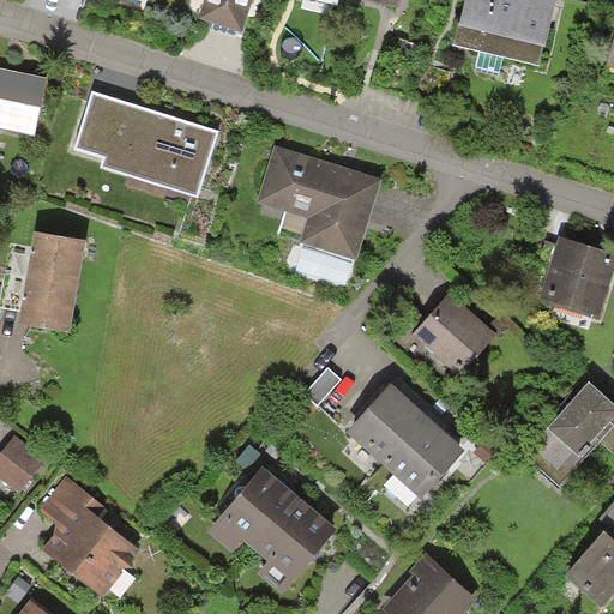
[(253,0),(204,0),(198,19),(242,34),(253,0)]
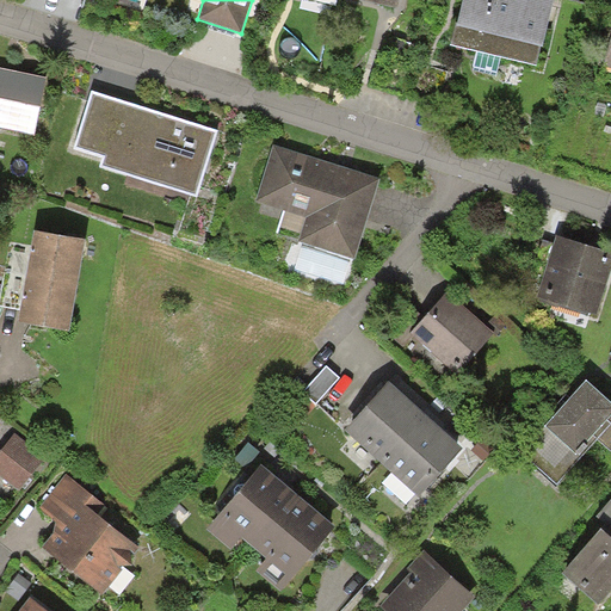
[(464,0),(454,47),(477,51),(500,57),(536,66),(541,48),(542,48),(553,0),(464,0)]
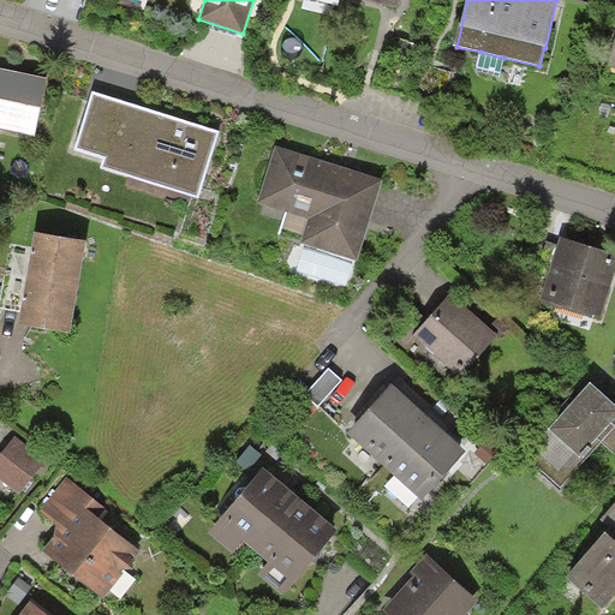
[(500,78),(503,58),(481,52),(476,72),(500,78)]
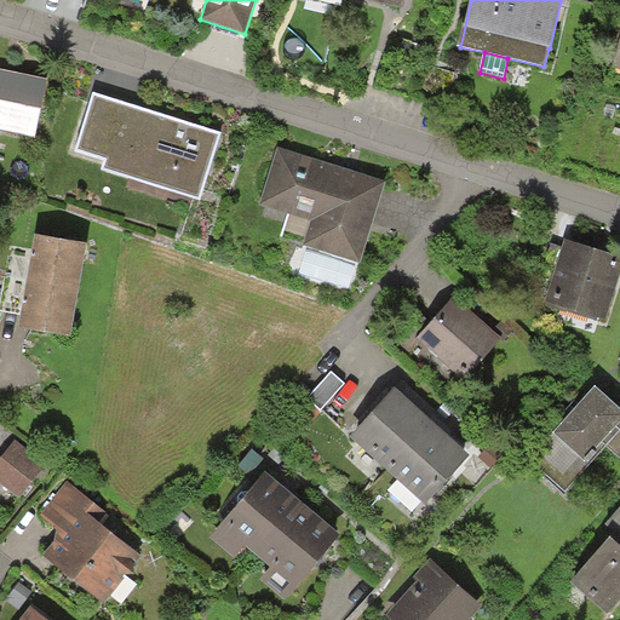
[(0,131),(35,139),(47,81),(0,72),(0,131)]
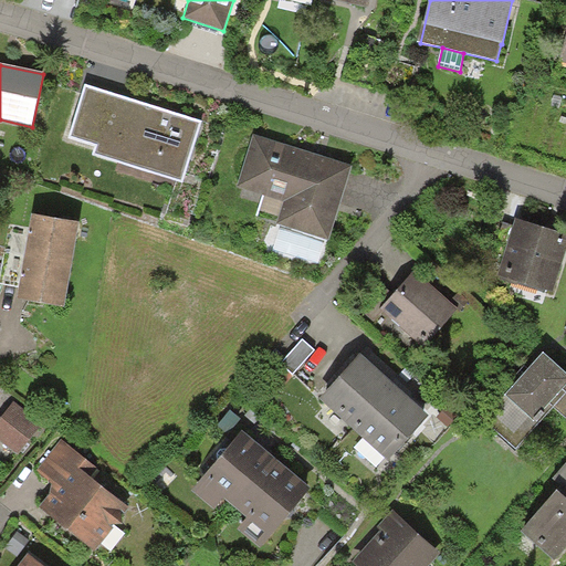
[(201,123),(85,85),(69,139),(95,148),(93,156),(182,184),(201,123)]
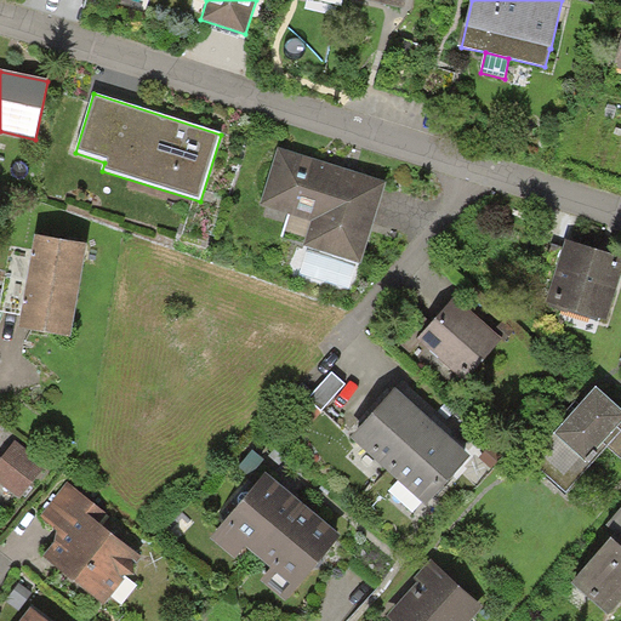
[(387,182),(279,148),(261,206),(312,222),(305,248),(311,250),(357,265),(360,267),(387,182)]
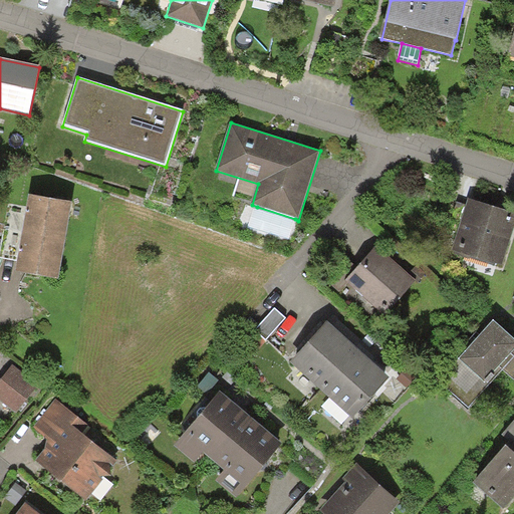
[(70,204),(29,197),(17,273),(58,280),(70,204)]
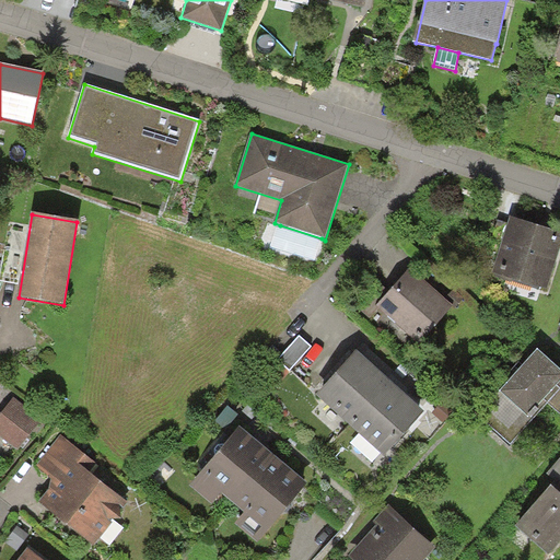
[(559,234),(512,220),(494,277),(545,292),(559,244),(559,234)]
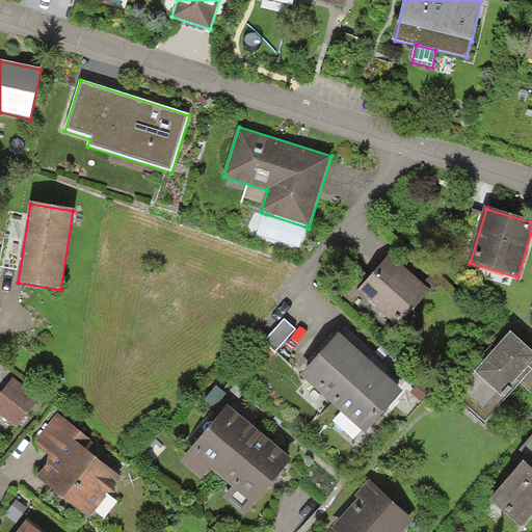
[(300,245),(306,227),(266,214),(260,234),(300,245)]
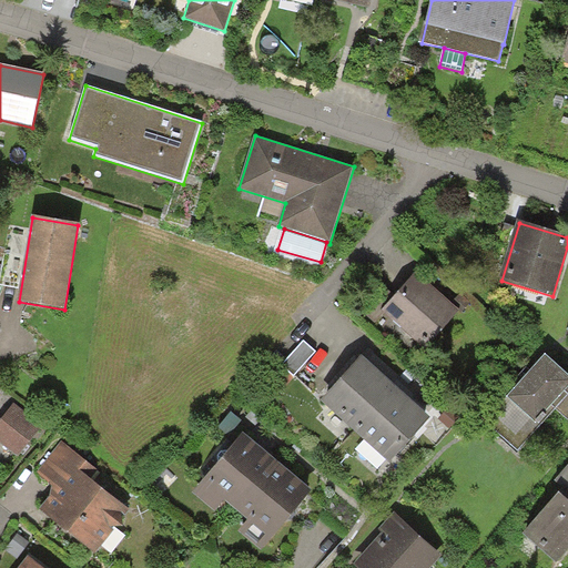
[(416,273),(394,296),(381,311),(383,313),(426,348),(459,312),(416,273)]
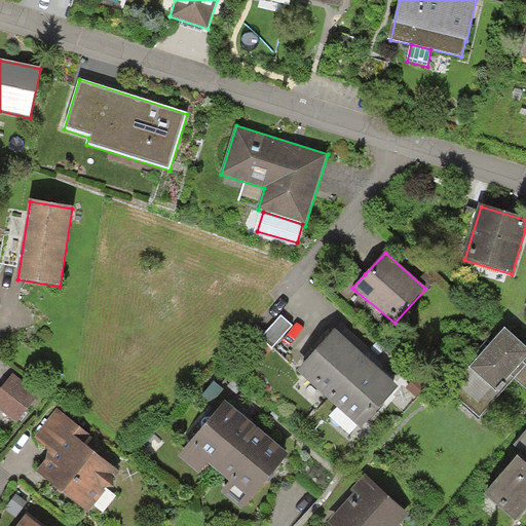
[(336,289),(346,299),(354,290),(352,288),(365,274),(357,267),(336,289)]
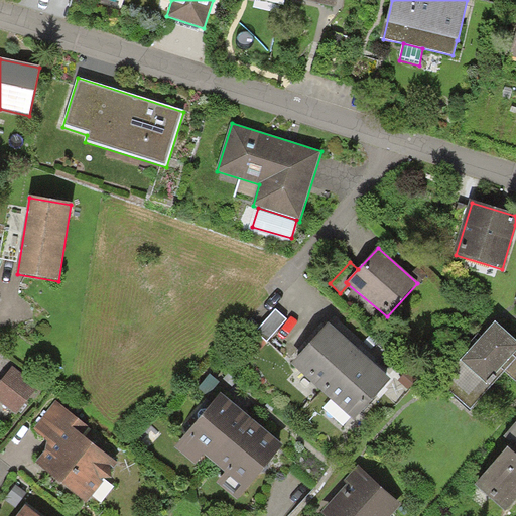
[(276,309),(256,332),(267,342),(287,319),(276,309)]
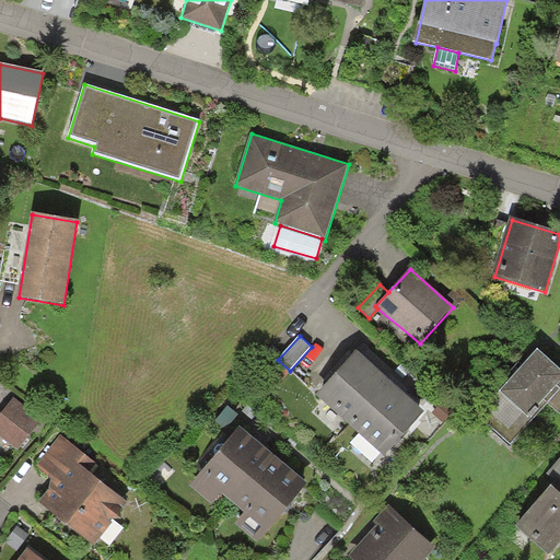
[(559,370),(538,350),(500,393),(531,420),(547,403),(559,412),(559,370)]
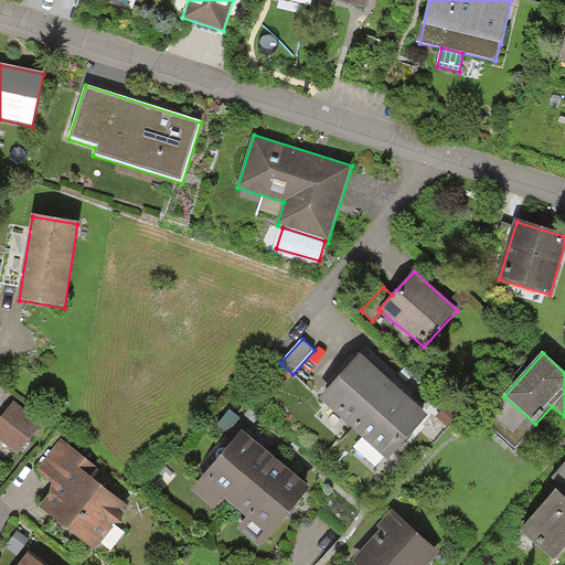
[(353,432),(395,386),(360,355),(319,400),(353,432)]
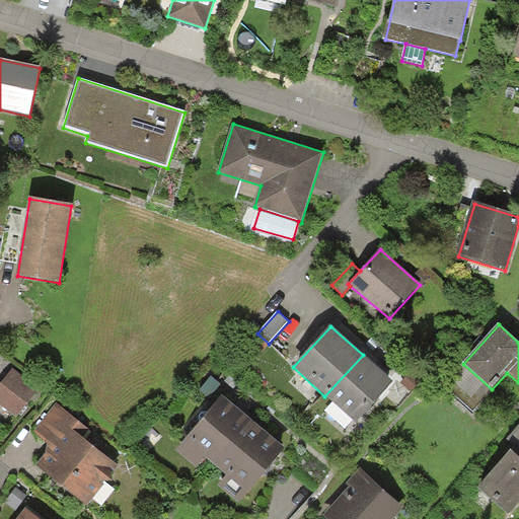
[(324,396),(356,424),(393,383),(363,355),(324,396)]
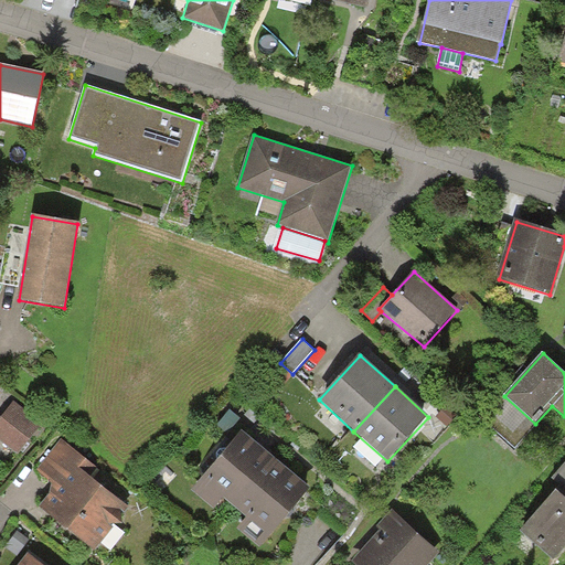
[(41,425),(13,403),(0,418),(0,440),(17,455),(41,425)]
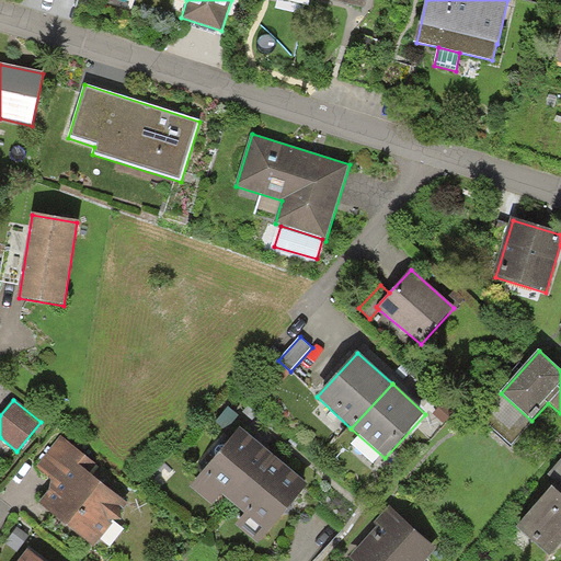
[(232,504),(273,457),(240,430),(192,488),(213,505),(221,495),(232,504)]
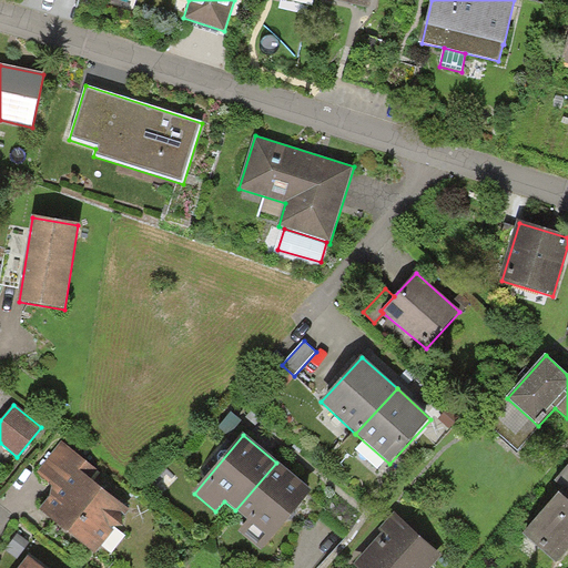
[(100,473),(61,442),(36,473),(56,489),(39,510),(95,555),(130,510),(93,480),(100,473)]
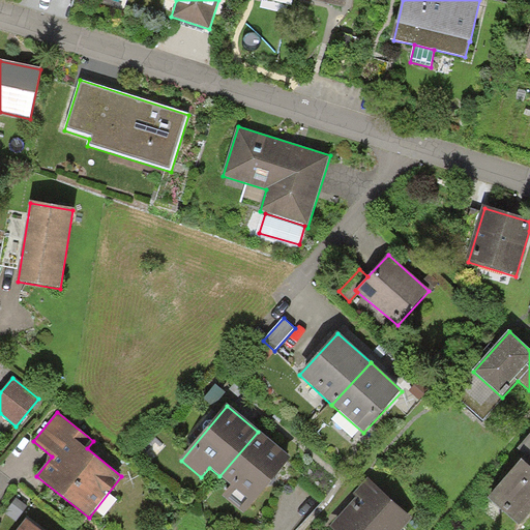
[(223,496),(243,513),(290,459),(258,432),(219,476),(231,487),(223,496)]
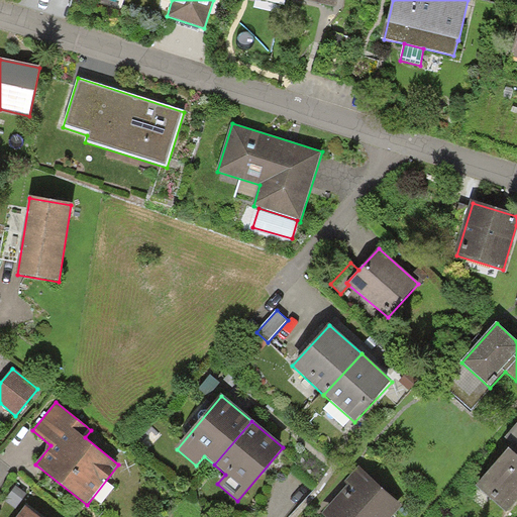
[(508,450),(516,456),(516,423),(500,443),(508,450)]
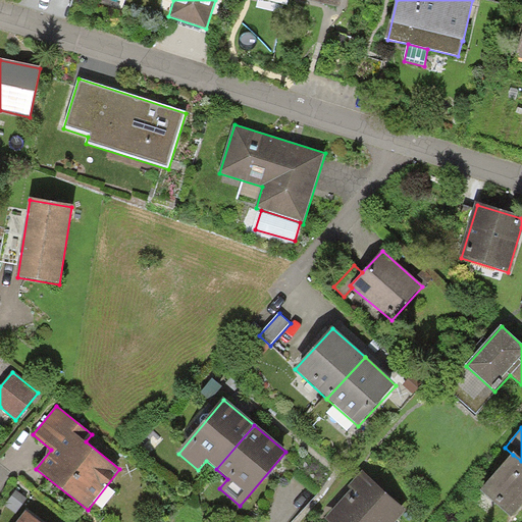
[(513,519),(521,508),(521,461),(513,455),(481,491),(513,519)]
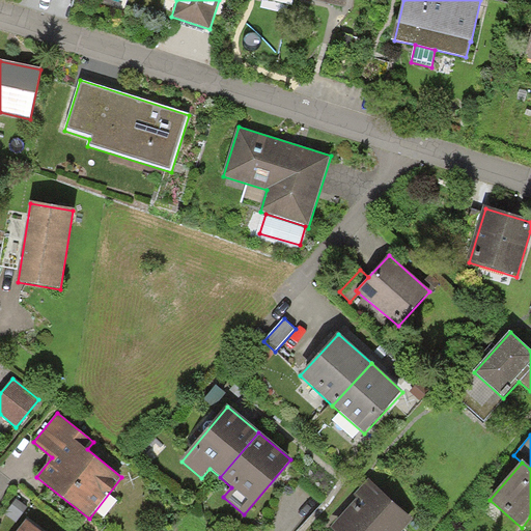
[(401,530),(412,520),(367,481),(326,529),(328,530),(401,530)]
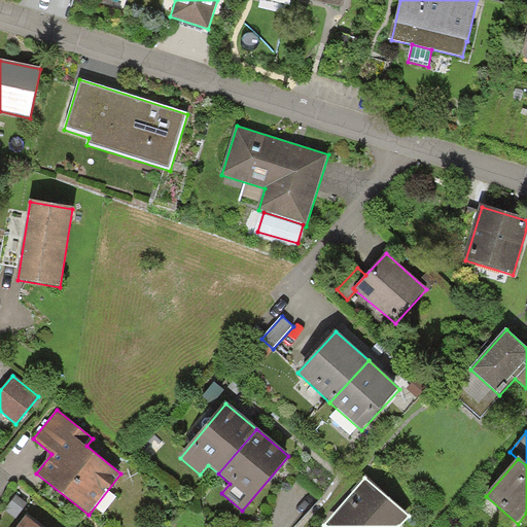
[(16,519),(27,504),(15,496),(5,511),(16,519)]
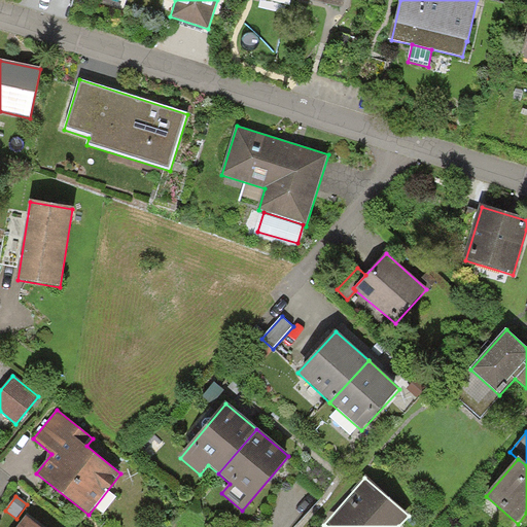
[(42,526),(27,515),(18,526),(42,526)]
